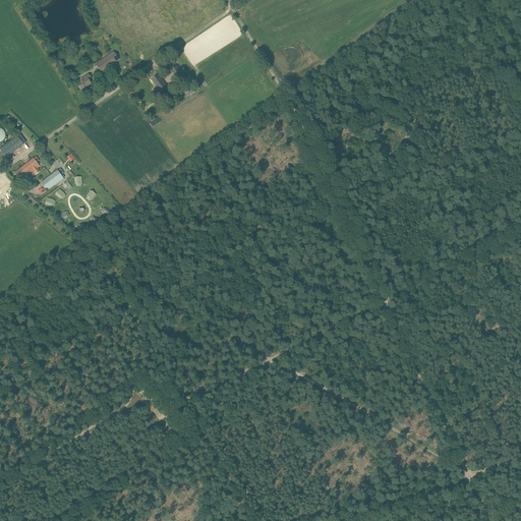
[(96,64),(101,72),(119,59),(113,51),(96,64)]
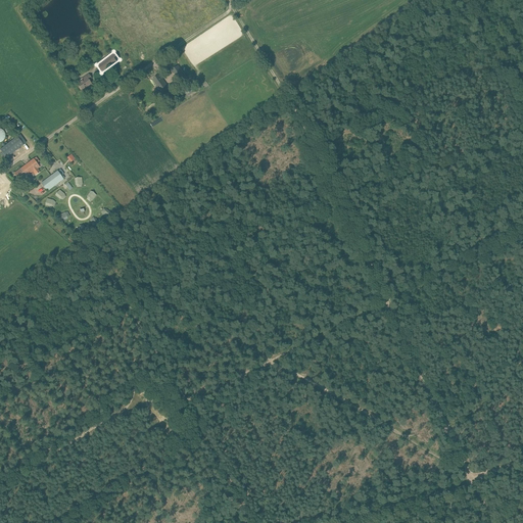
[(179,80),(178,81),(181,84),(187,79),(177,65),(171,70),(174,74),(179,80)]
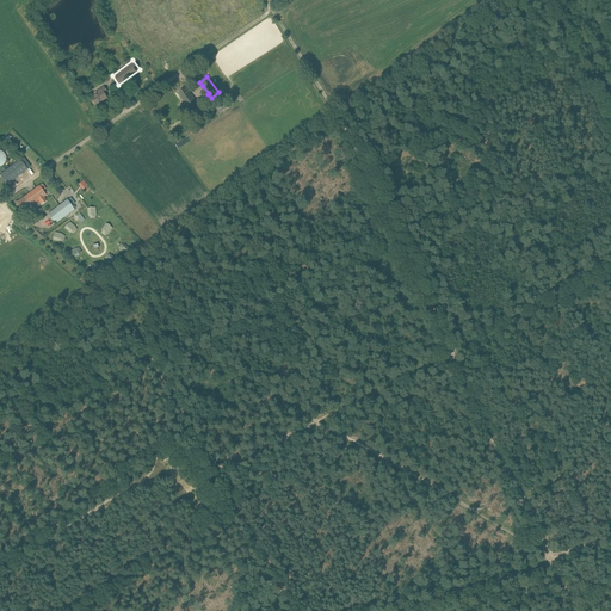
[(90,98),(92,102),(96,106),(103,100),(104,102),(107,99),(104,94),(107,92),(104,87),(97,92),(97,93),(90,98)]
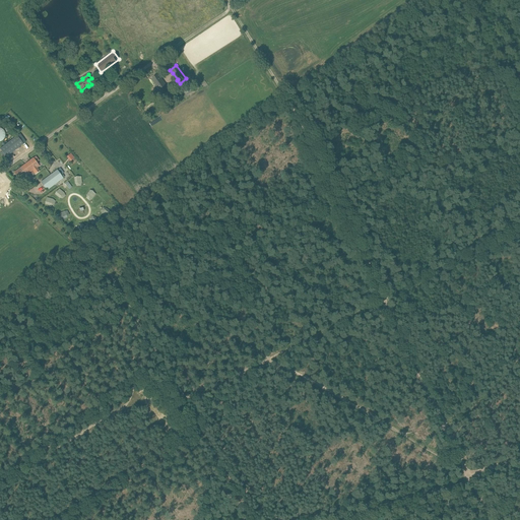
[(168,88),(161,78),(158,74),(151,78),(155,84),(154,85),(160,93),(168,88)]
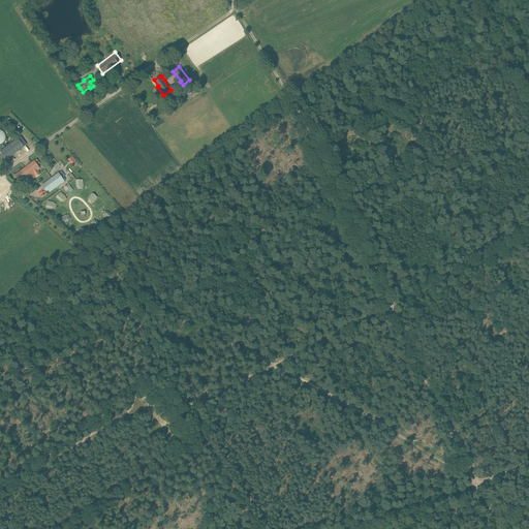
[(194,87),(190,89),(192,92),(188,94),(191,98),(198,93),(194,87)]
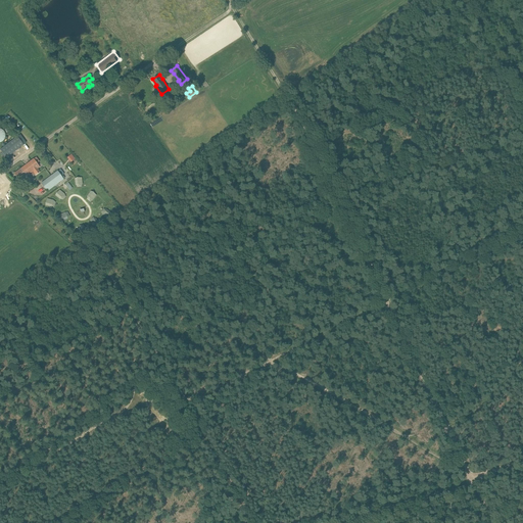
[(26,146),(20,137),(17,139),(17,138),(1,148),(7,157),(26,146)]
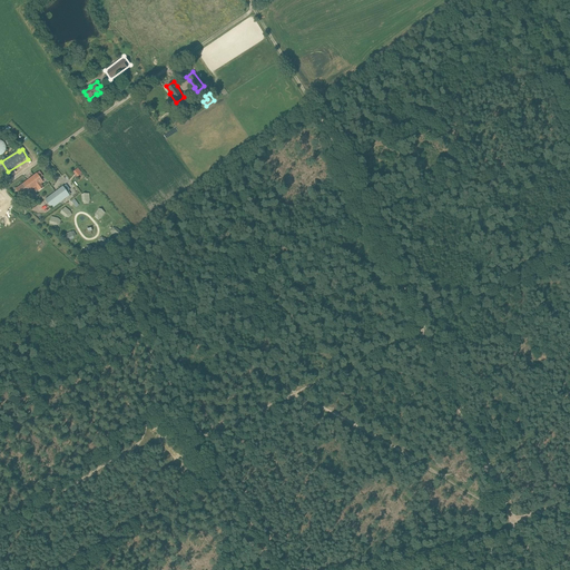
[(16,189),(21,198),(42,183),(40,178),(42,176),(39,172),(16,189)]
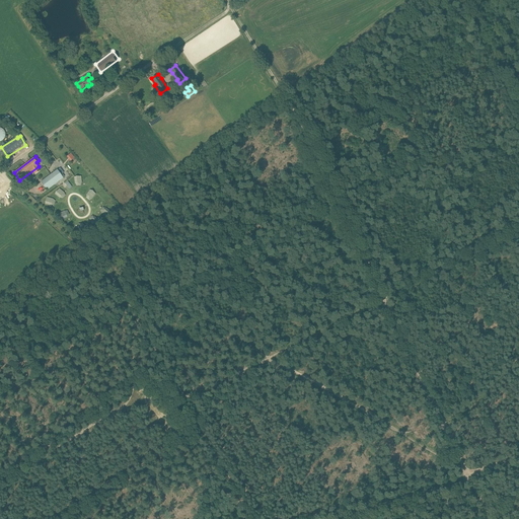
[(48,181),(44,186),(47,190),(63,178),(57,170),(46,178),(48,181)]
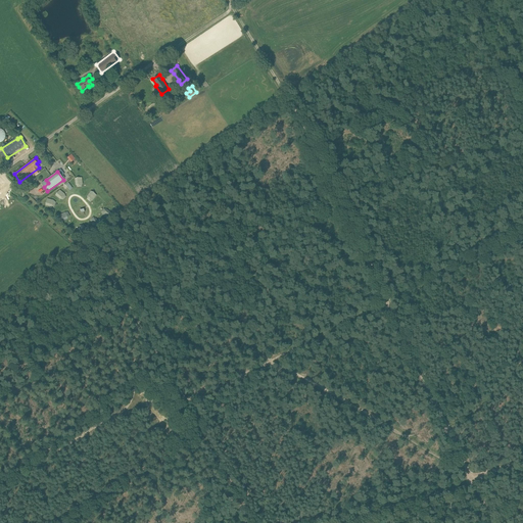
[(60,189),(56,194),(62,201),(67,196),(60,189)]
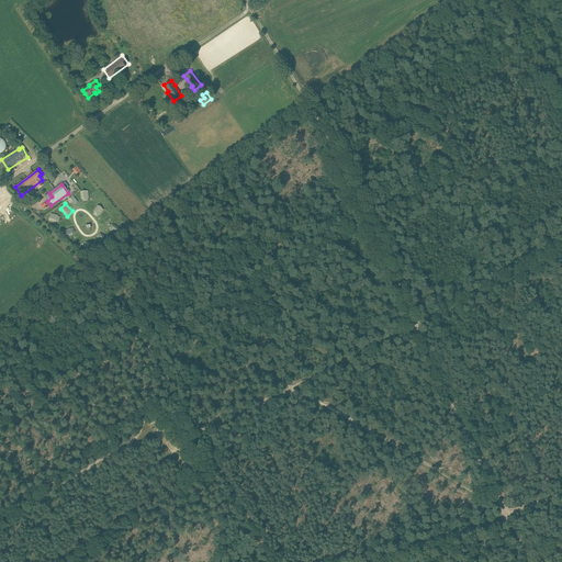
[(98,204),(93,214),(100,217),(104,208),(98,204)]
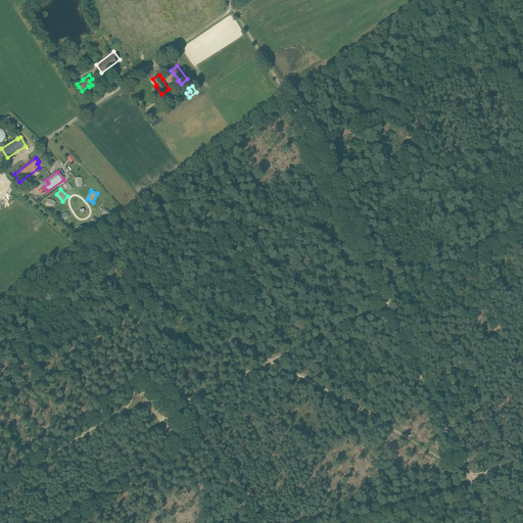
[(0,217),(11,204),(0,195),(0,217)]
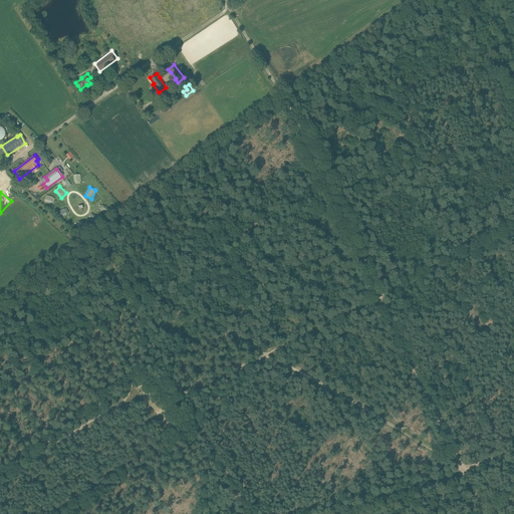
[(46,195),(45,202),(52,203),(54,197),(46,195)]
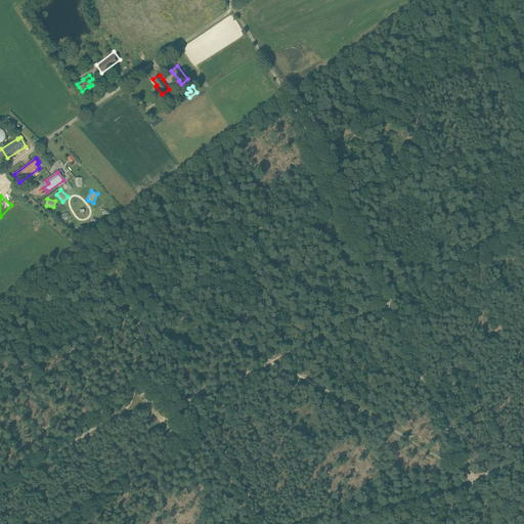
[(100,213),(107,219),(113,214),(105,208),(100,213)]
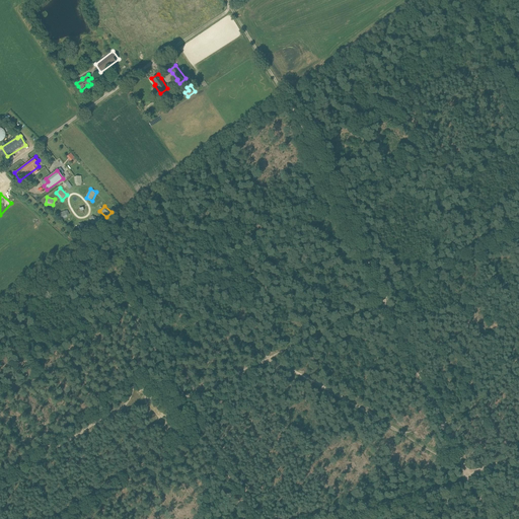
[(68,210),(59,214),(61,218),(70,214),(68,210)]
